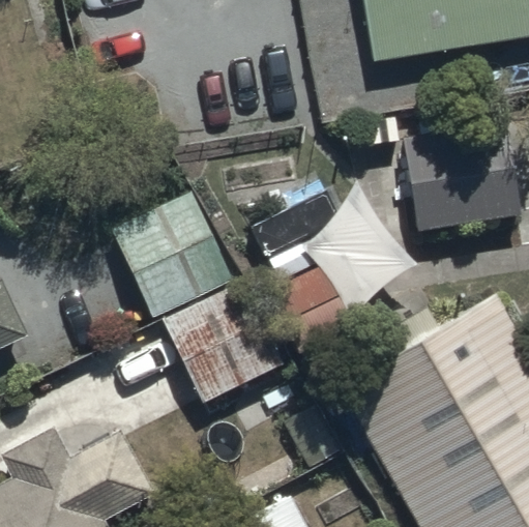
[(528,0),(363,0),(376,76),(528,51),(528,0)]
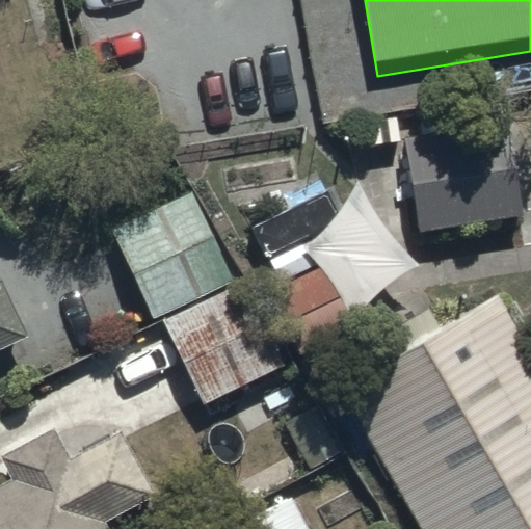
[(398,120),(413,213),(514,196),(500,104),(398,120)]
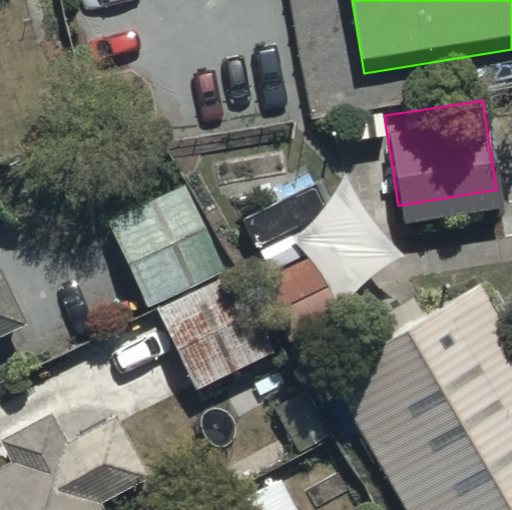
[(225,272),(185,184),(105,221),(146,309),(225,272)]
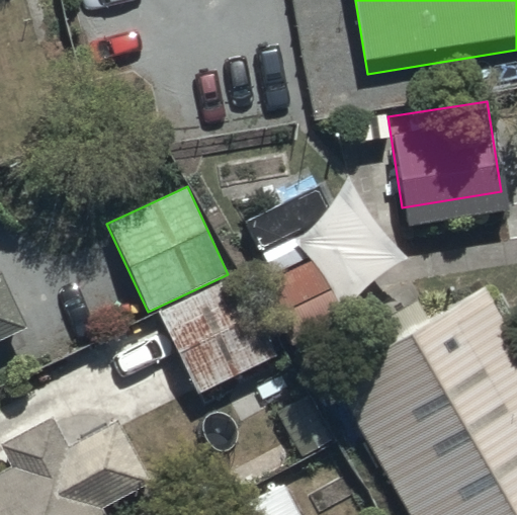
[(0,341),(27,328),(0,273),(0,341)]
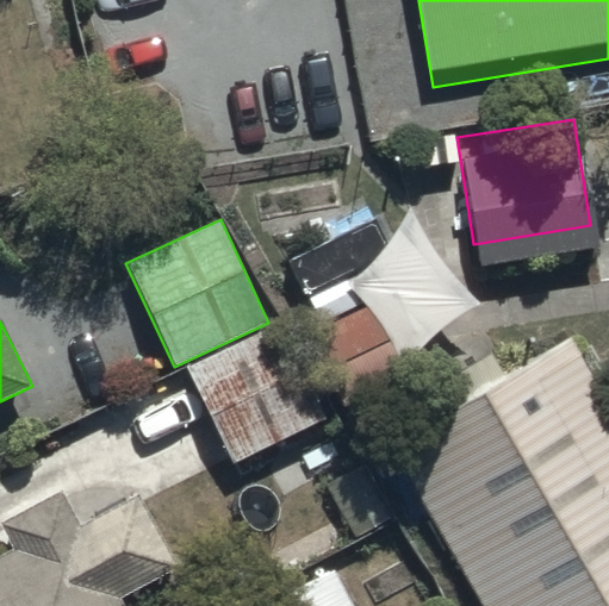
[(327,418),(280,322),(186,367),(234,463),(327,418)]
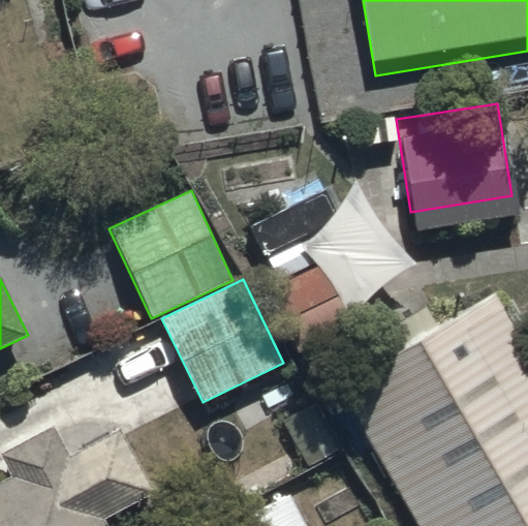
[(527,525),(527,346),(489,279),(332,369),(421,525),(527,525)]
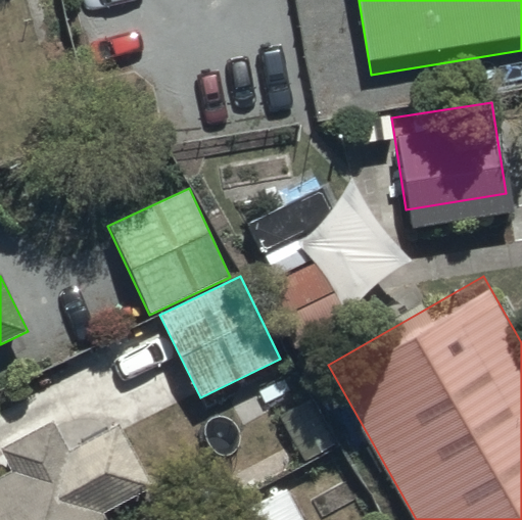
[(150,485),(117,425),(68,451),(53,421),(1,448),(11,468),(0,474),(0,519),(107,519),(103,511),(150,485)]
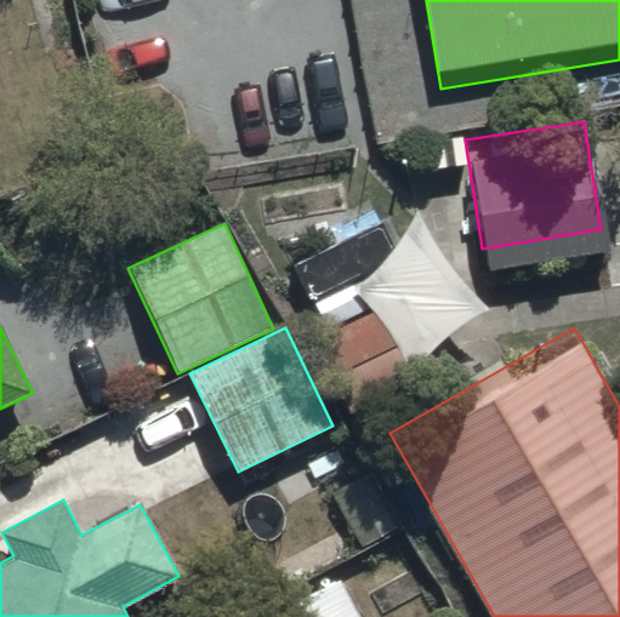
[(357,616),(337,580),(300,600),(296,594),(255,616),(357,616)]
